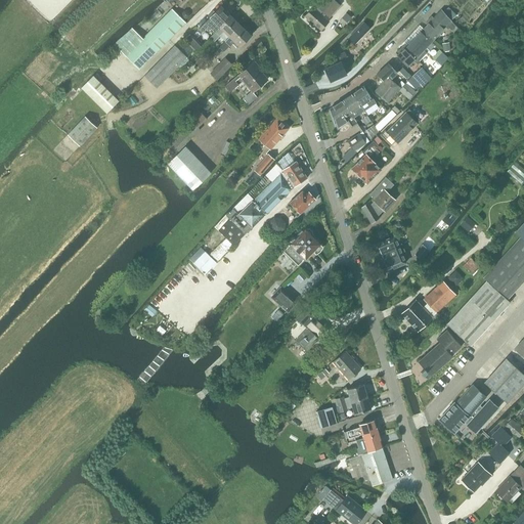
[(334,0),(322,0),(317,6),(317,7),(315,9),(313,7),(305,16),(320,31),(329,22),(323,16),(325,14),(330,17),(340,5),(334,0)]
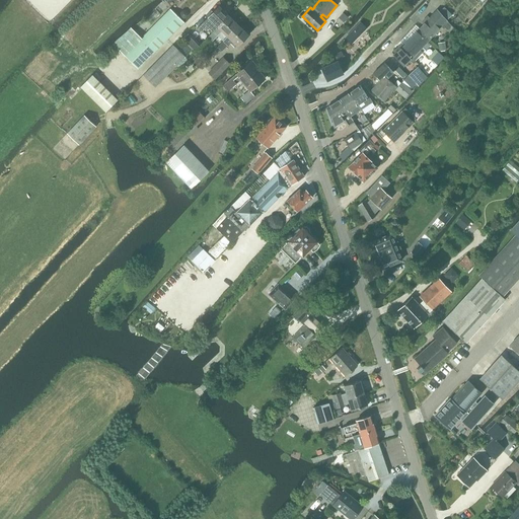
[(208,26),(214,31),(229,16),(219,6),(197,28),(201,33),(208,26)]
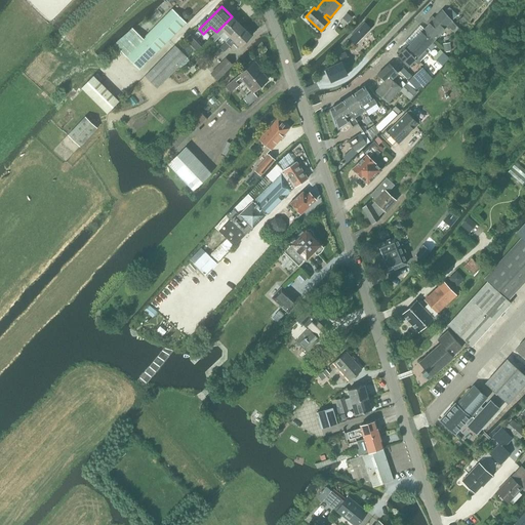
[(430,24),(422,32),(433,41),(448,25),(453,30),(457,26),(443,9),(435,17),(433,15),(428,22),(430,24)]
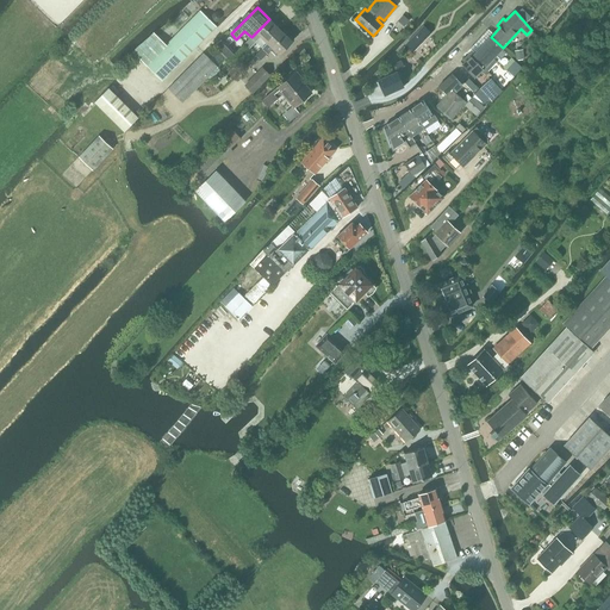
[(162,81),(215,29),(199,13),(167,45),(155,33),(134,53),(162,81)]
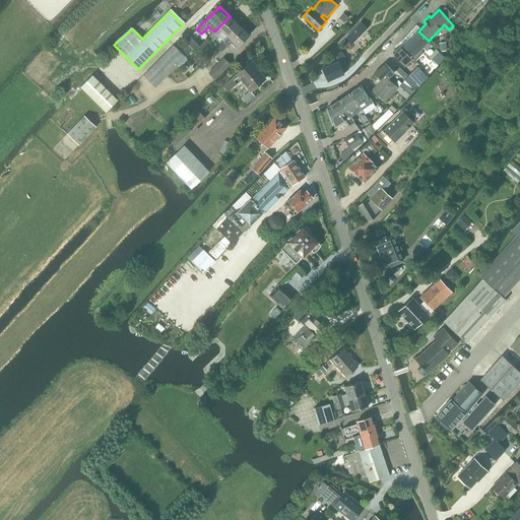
[(183,11),(180,14),(180,17),(183,20),(186,20),(189,17),(189,14),(186,11),(183,11)]
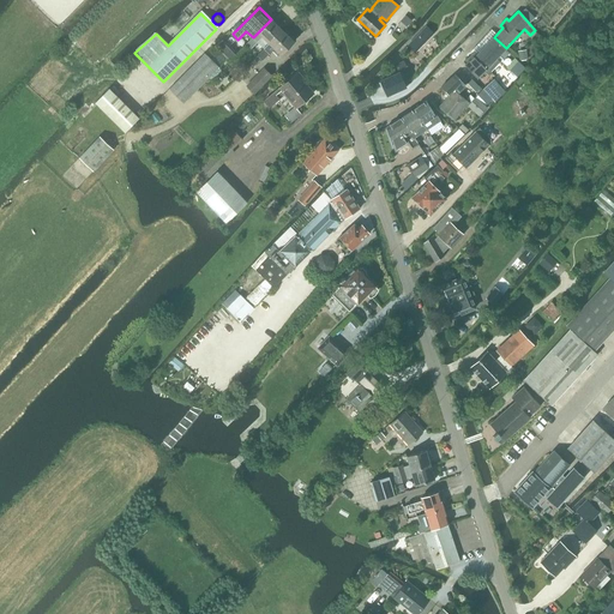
[(405,17),(401,23),(407,28),(411,23),(405,17)]
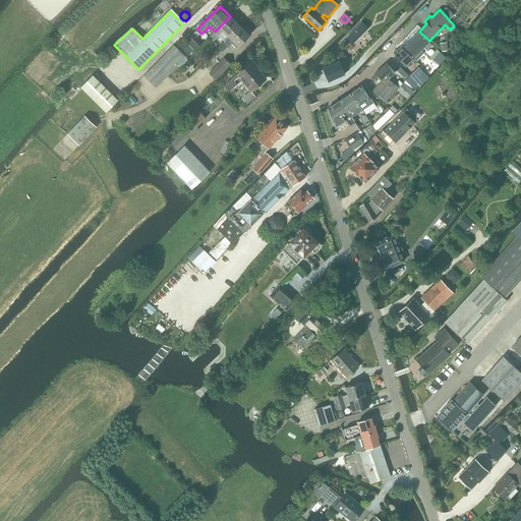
[(230,16),(215,32),(208,39),(212,43),(219,36),(224,41),(239,25),(230,16)]
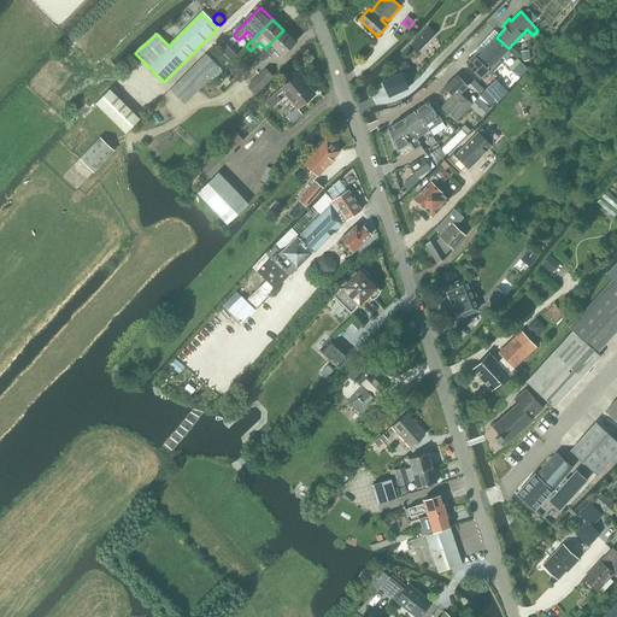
[(427,28),(412,42),(418,50),(434,34),(427,28)]
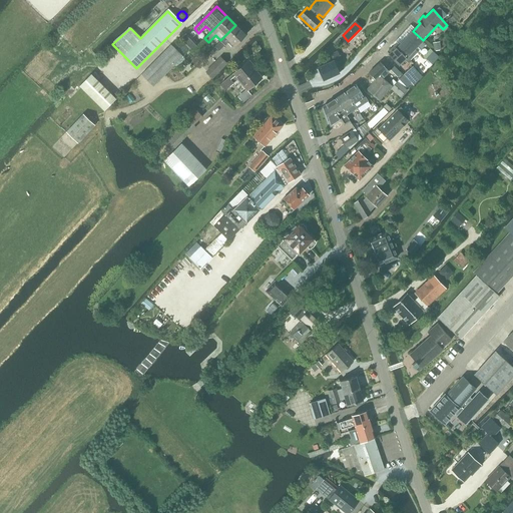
[(224,36),(220,40),(213,48),(218,52),(229,40),(234,46),(245,35),(235,25),(224,36)]
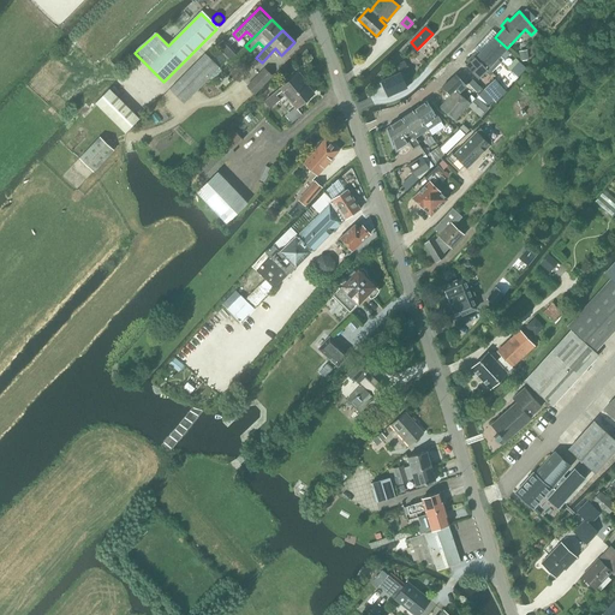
[(488,45),(485,47),(501,61),(503,59),(500,55),(507,48),(495,37),(490,42),(489,41),(487,43),(488,45)]
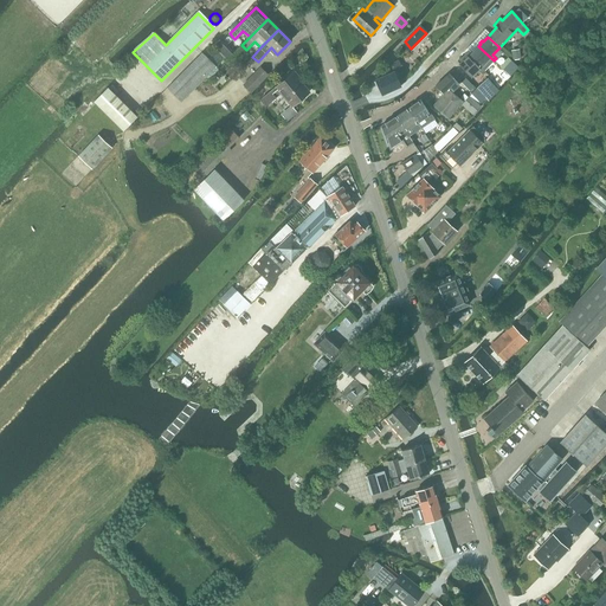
[(219,39),(213,46),(226,60),(233,53),(219,39)]
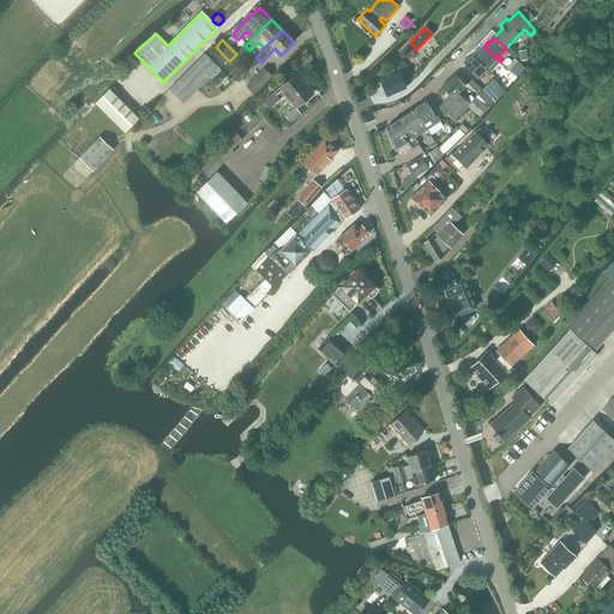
[(476,52),(473,55),(487,68),(491,72),(500,61),(485,47),(479,53),(476,52)]
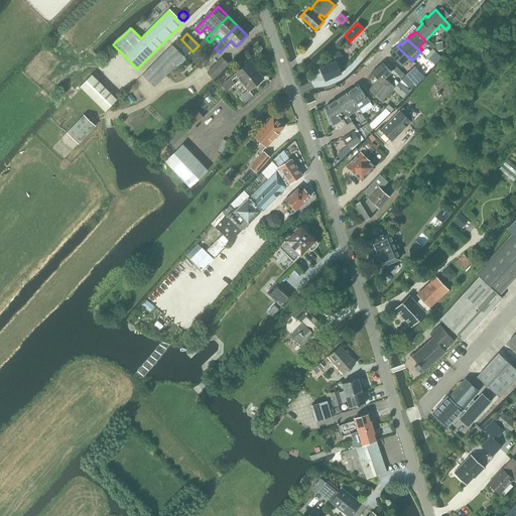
[(172,44),(163,53),(174,66),(183,56),(172,44)]
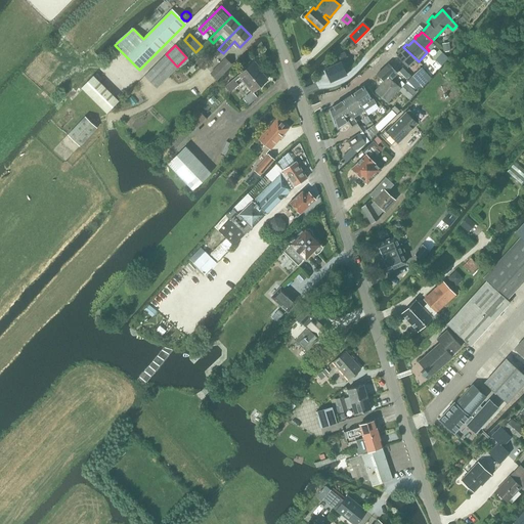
[(416,58),(403,47),(396,53),(398,55),(397,56),(407,67),(416,58)]
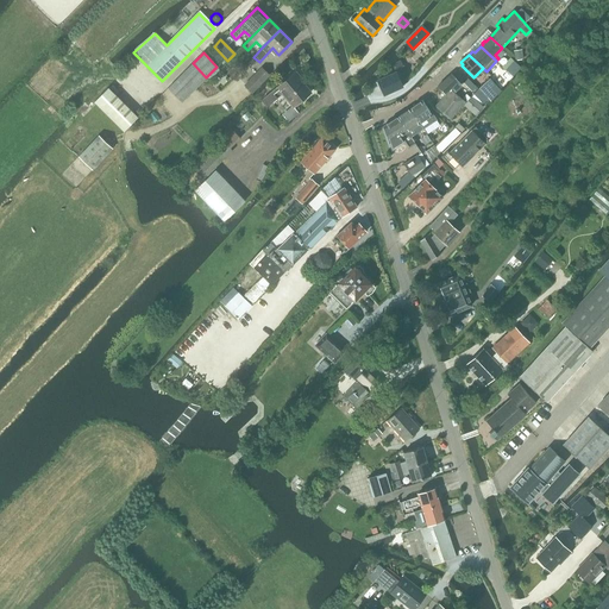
[(403,86),(409,80),(400,61),(393,64),(396,71),(377,80),(384,94),(403,86)]
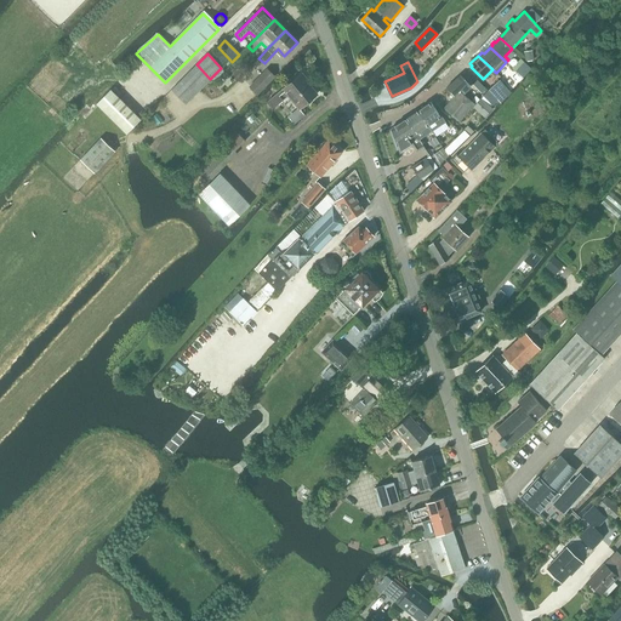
[(524,62),(516,70),(523,78),(530,68),(524,62)]
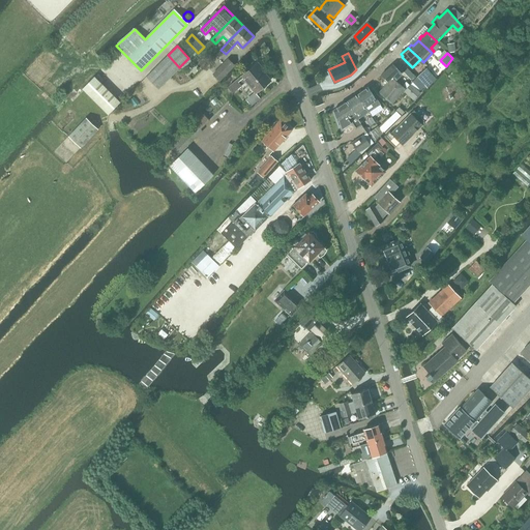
[(179,67),(168,55),(147,76),(159,88),(179,67)]
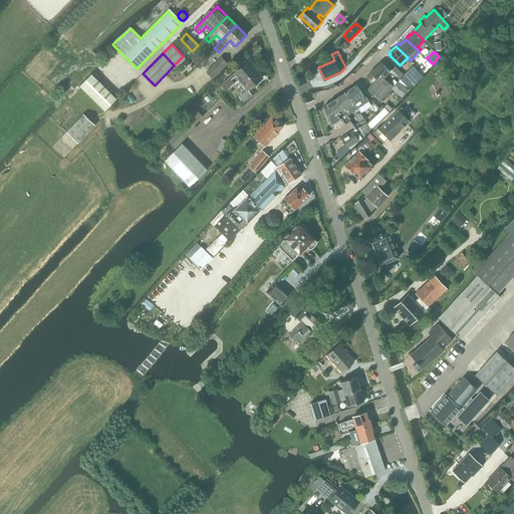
[(207,71),(213,77),(227,63),(221,57),(207,71)]
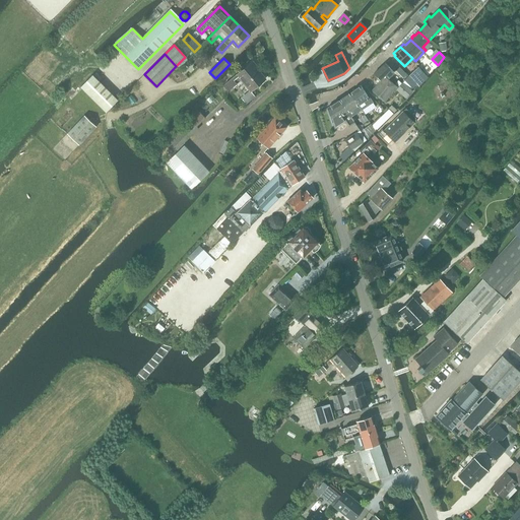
[(237,74),(237,75),(233,78),(223,85),(228,91),(242,80),(251,91),(265,79),(256,68),(257,67),(253,62),(237,74)]
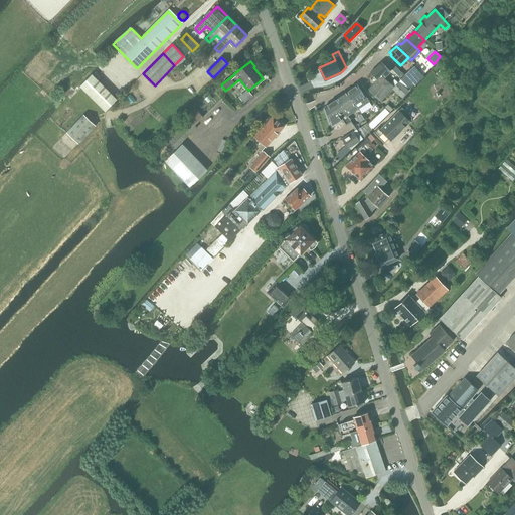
[(370,73),(376,79),(381,75),(384,77),(390,71),(381,62),(370,73)]
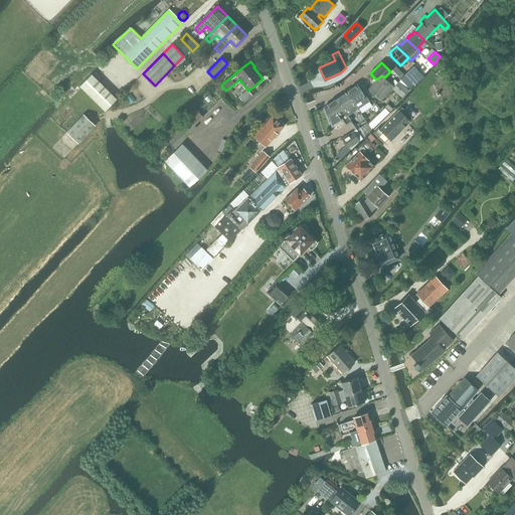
[(395,66),(392,69),(399,76),(402,73),(395,66)]
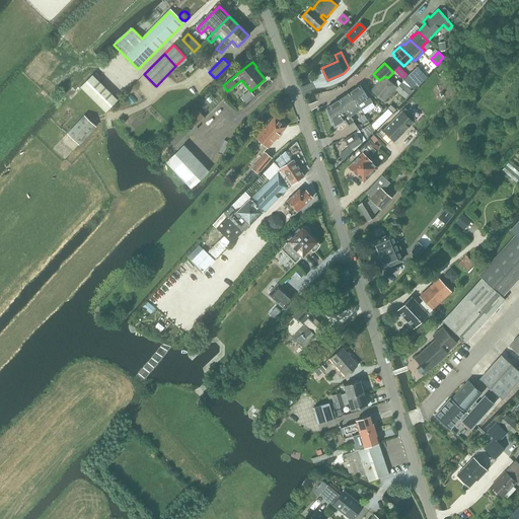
[(417,67),(413,71),(421,80),(422,80),(426,76),(417,67)]
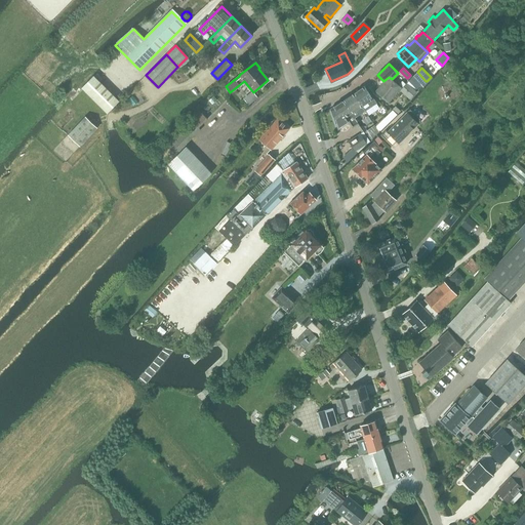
[(417,72),(413,76),(421,84),(426,81),(417,72)]
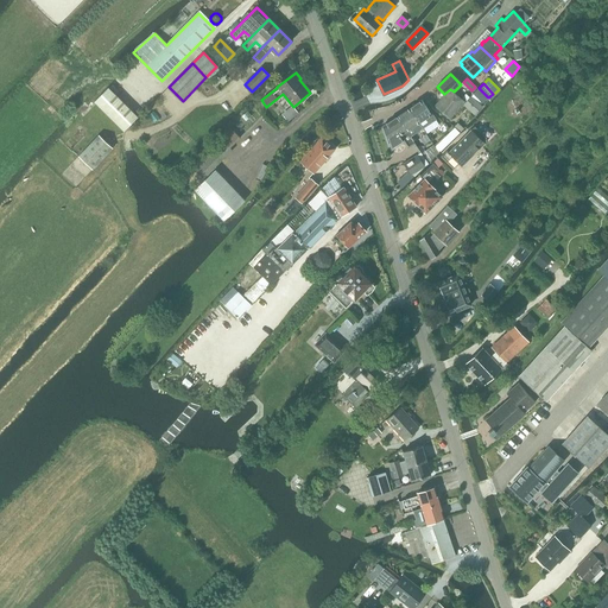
[(95,102),(125,132),(139,118),(109,88),(95,102)]
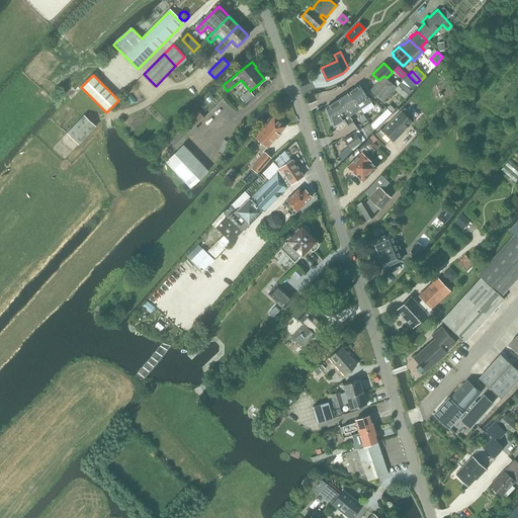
[(404,80),(402,81),(410,89),(416,83),(408,75),(404,79),(404,80)]
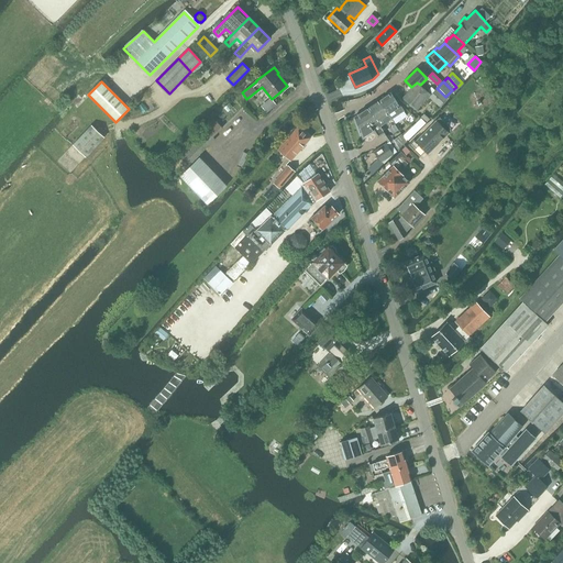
[(417,83),(411,87),(403,98),(417,110),(429,97),(440,107),(446,98),(445,97),(437,88),(430,95),(420,85),(417,83)]
